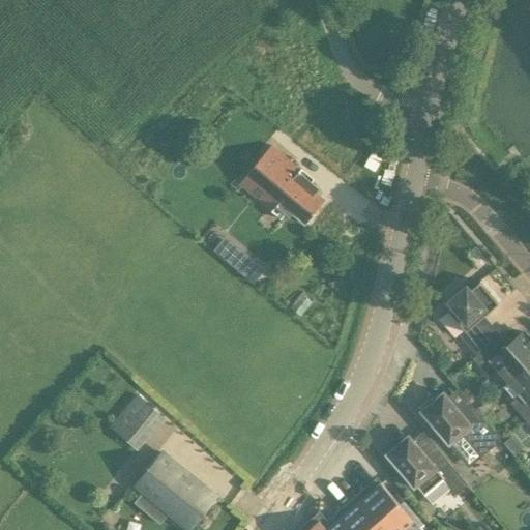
[(291,213),(303,225),(323,202),(313,193),(316,188),(308,183),(311,180),(298,170),(297,171),(269,147),(237,185),(270,213),(278,221),(284,215),(287,217),(291,213)]
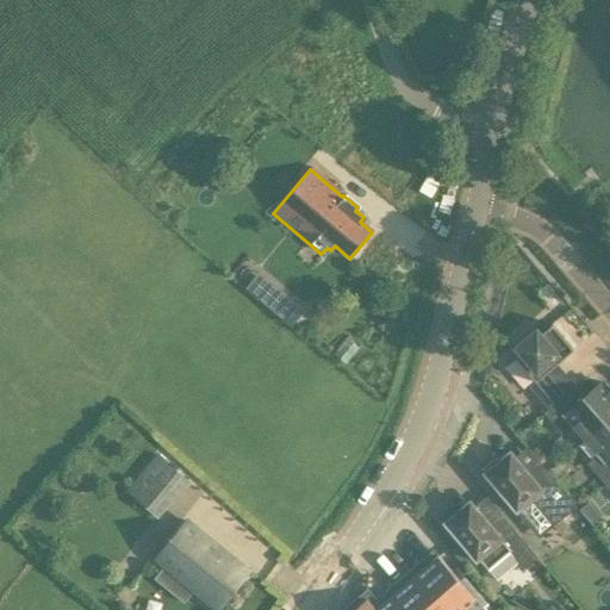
[(304,310),(292,300),(279,317),(291,327),(304,310)]
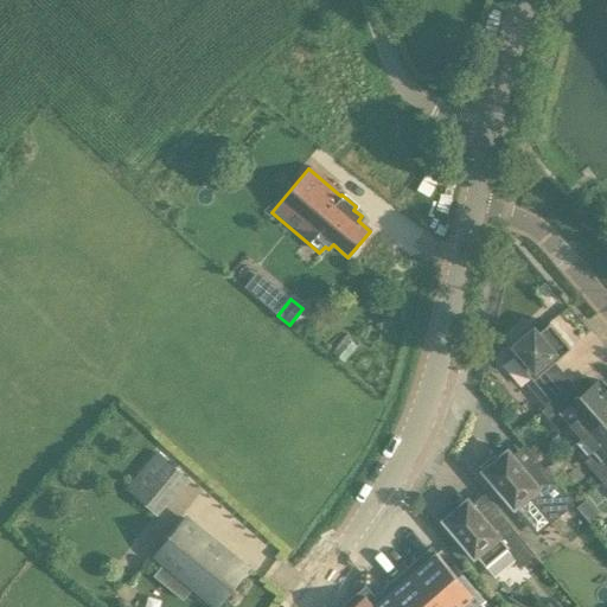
[(526,385),(545,408),(568,388),(549,366),(570,347),(549,323),(537,333),(532,328),(513,346),(517,350),(511,355),(532,379),(526,385)]
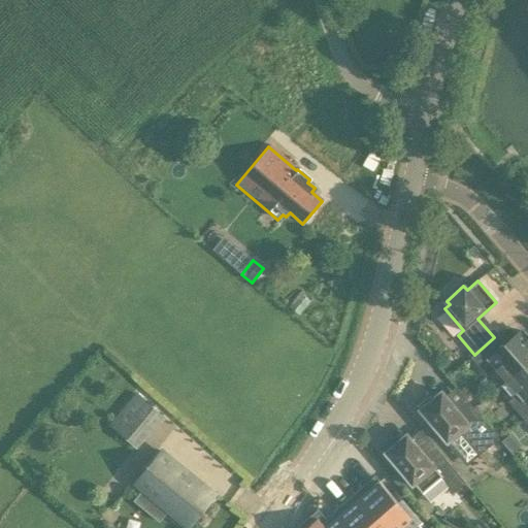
[(494,337),(474,355),(470,358),(486,375),(495,367),(506,381),(527,361),(527,339),(520,331),(501,347),(494,337)]
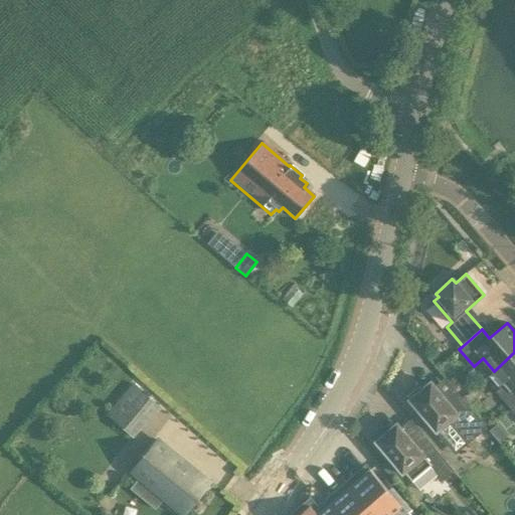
[(496,391),(510,409),(514,404),(514,352),(494,371),(505,384),(496,391)]
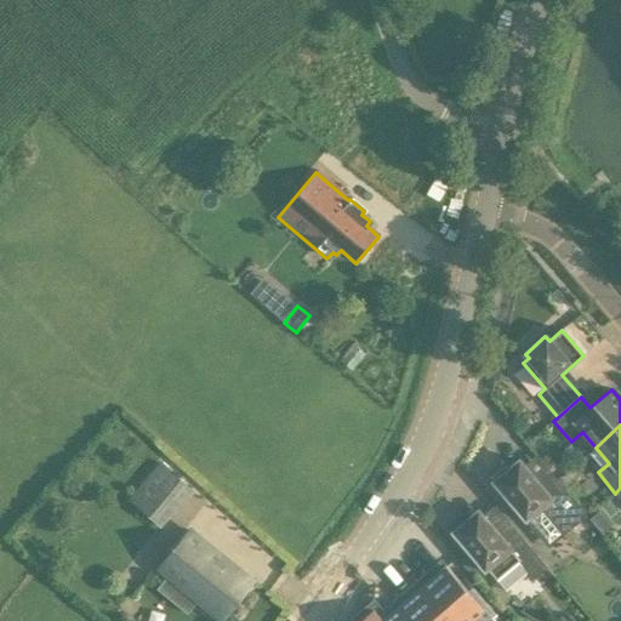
[(547,548),(563,534),(586,516),(550,472),(537,483),(518,460),(508,469),(505,465),(490,476),(495,480),(493,482),(547,548)]
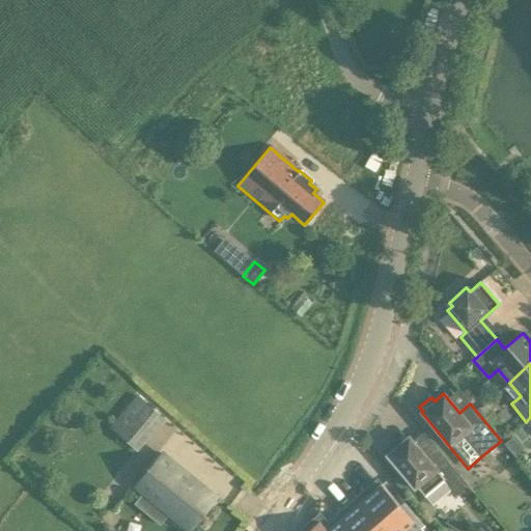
[(163,418),(136,396),(111,427),(136,450),(163,418)]
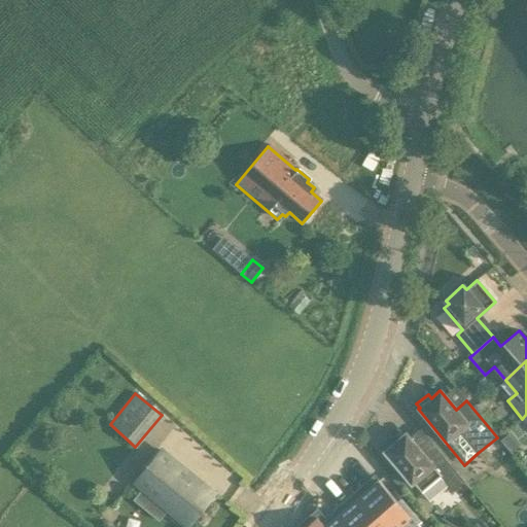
[(452,492),(464,482),(431,443),(421,452),(405,433),(396,441),(393,436),(382,447),(385,450),(383,452),(411,485),(413,483),(421,492),(440,477),(452,492)]
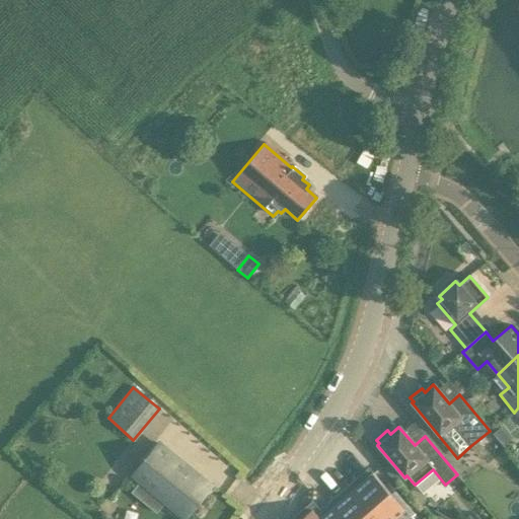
[(156,513),(165,502),(184,518),(211,487),(158,443),(132,475),(140,482),(131,492),(156,513)]
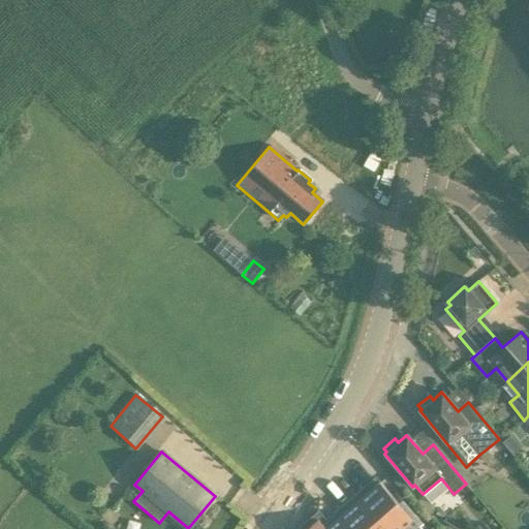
[(419,528),(379,481),(324,528),(316,520),(305,528),(419,528)]
